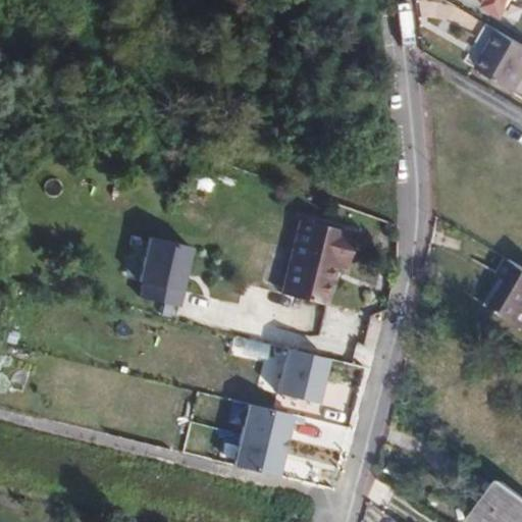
[(509,0),(482,0),(484,1),(480,8),(499,18),(509,0)]
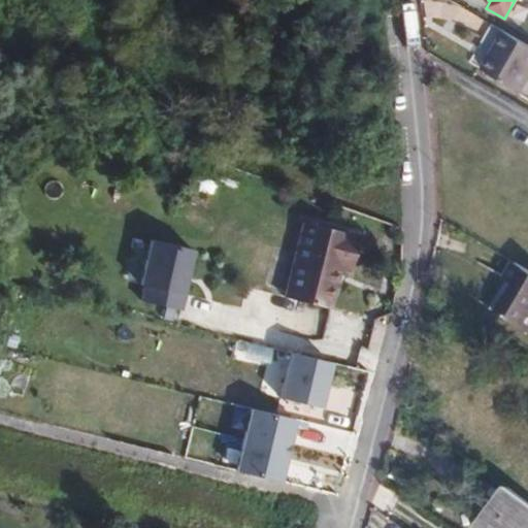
[(501,34),(489,26),(467,62),(481,70),(501,34)]
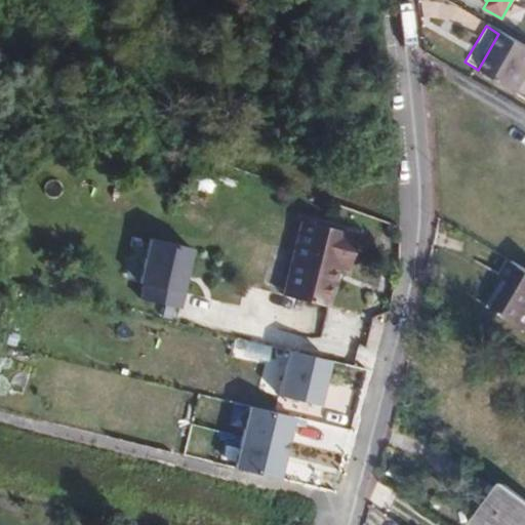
[(524,48),(498,34),(478,70),(516,92),(524,77),(524,48)]
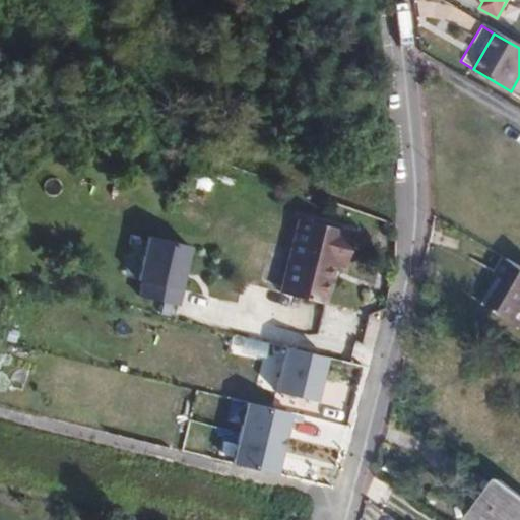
[(289,218),(272,293),(318,303),(327,265),(337,268),(346,231),(289,218)]
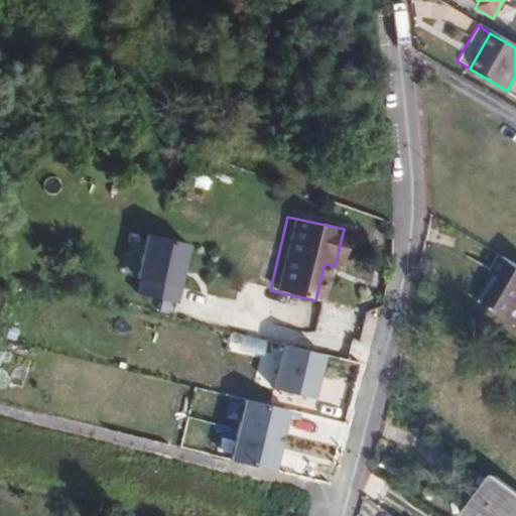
[(194,246),(148,235),(138,279),(142,280),(183,289),(194,246)]
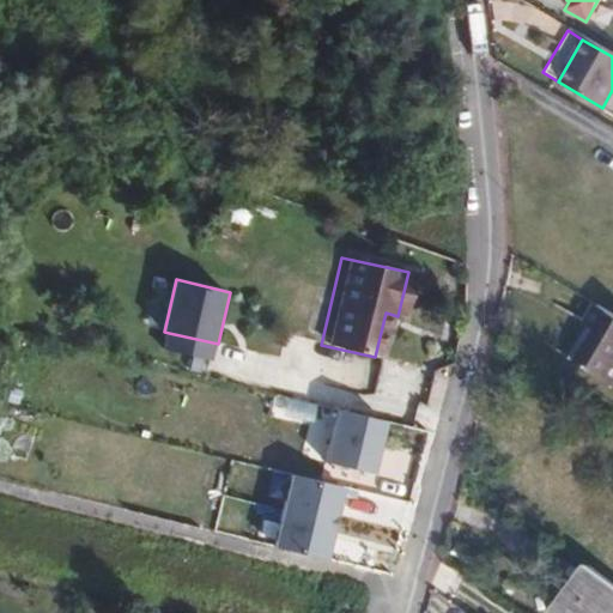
[(612,314),(587,299),(577,315),(612,337),(612,314)]
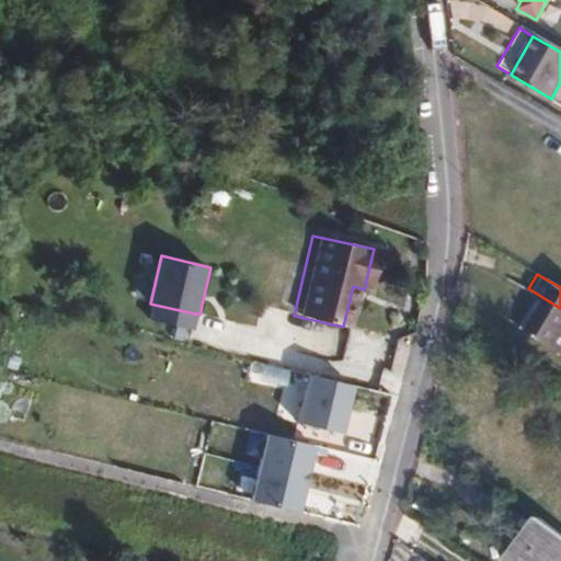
[(560,335),(560,308),(528,288),(527,290),(534,295),(517,325),(554,348),(560,335)]
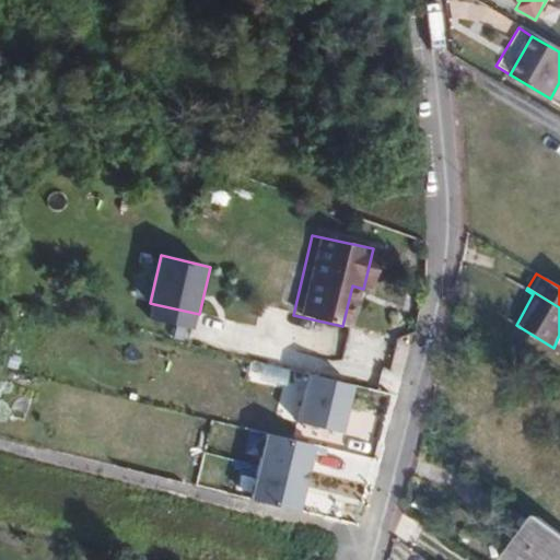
[(533,294),(526,290),(509,321),(516,325),(533,294)]
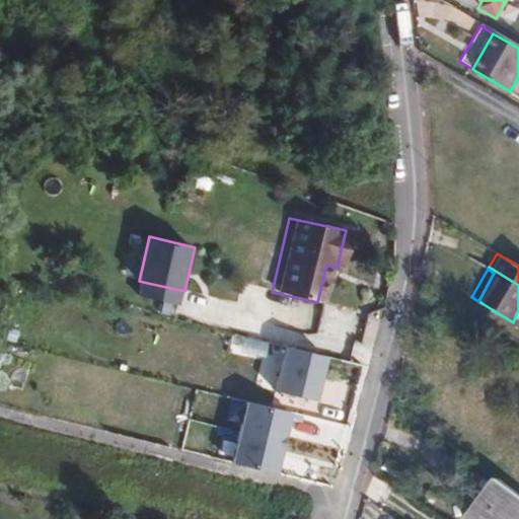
[(180,305),(184,291),(143,282),(139,296),(180,305)]
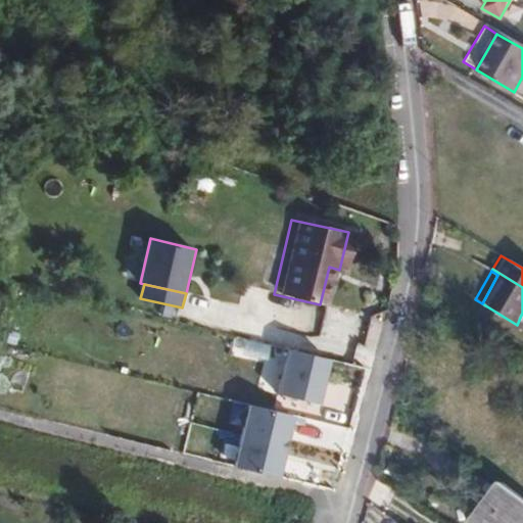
[(333,361),(289,350),(279,394),(322,405),(333,361)]
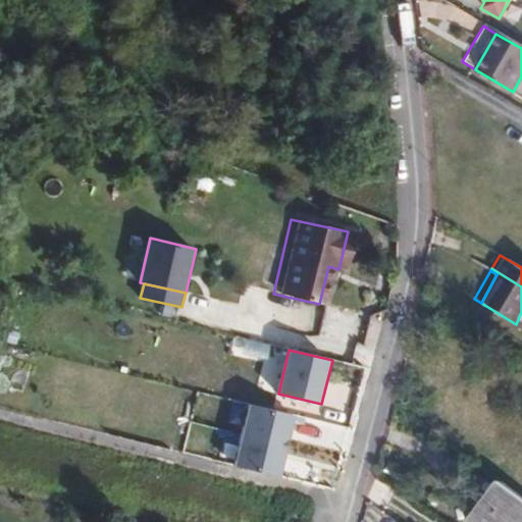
[(296,416),(250,406),(236,466),(281,477),(296,416)]
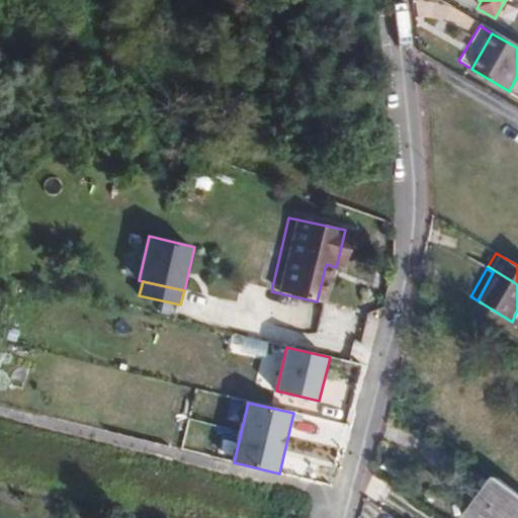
[(495,479),(488,472),(469,498),(479,504),(495,479)]
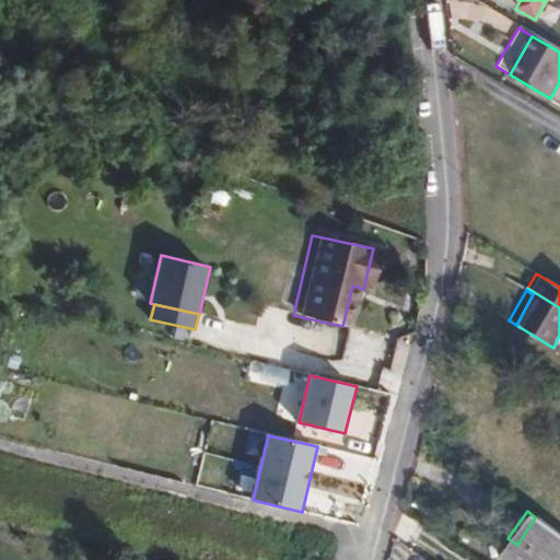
[(559,559),(559,534),(535,517),(517,545),(508,538),(498,553),(508,559),(559,559)]
